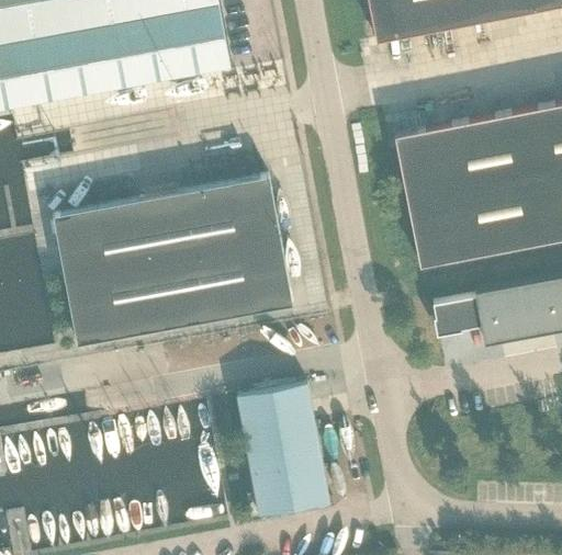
[(0,0),(0,114),(229,71),(215,0),(0,0)]
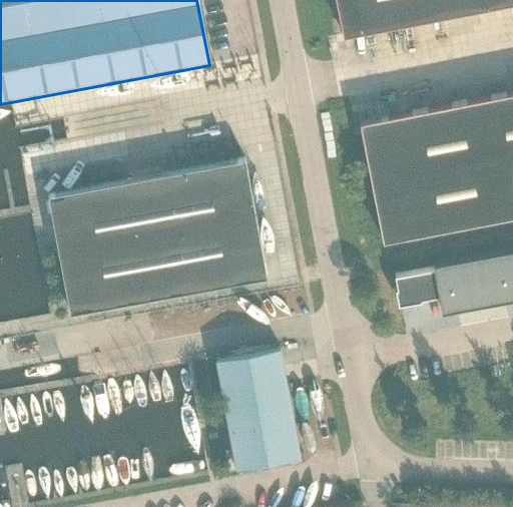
[(512,0),(334,0),(343,40),(512,7),(512,0)]
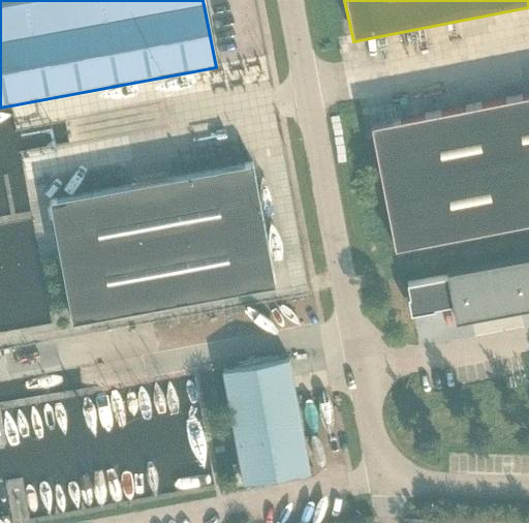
[(528,99),(371,130),(395,253),(528,226),(528,99)]
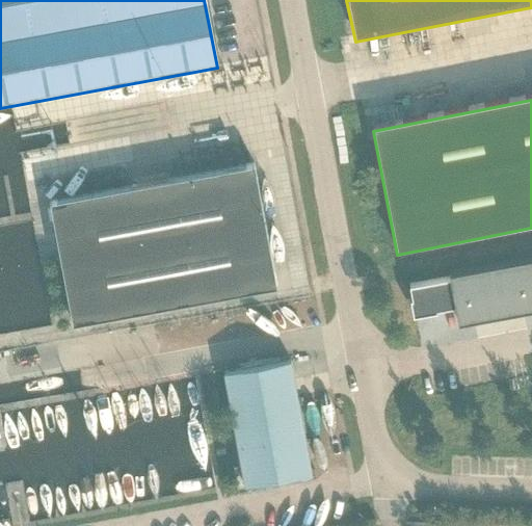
[(50,207),(72,329),(276,291),(254,168),(50,207)]
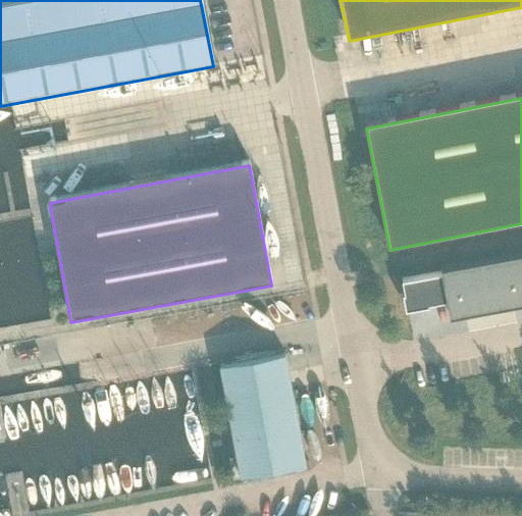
[(521,258),(440,273),(440,275),(440,278),(402,285),(404,299),(403,299),(405,314),(428,310),(427,308),(446,305),(449,321),(521,307),(521,258)]
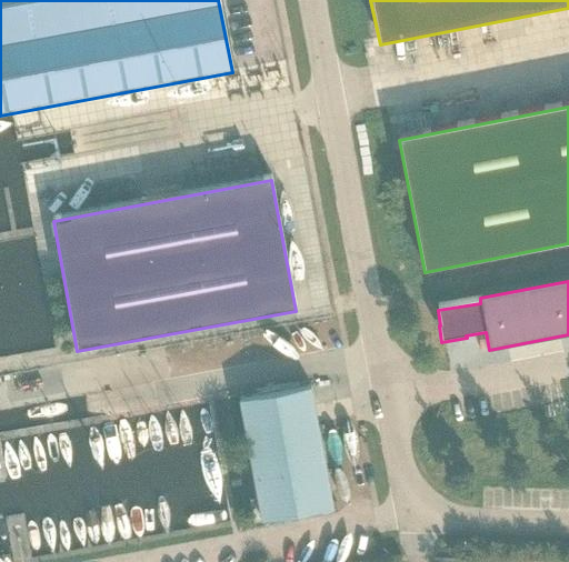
[(239,403),(261,523),(332,510),(310,390),(239,403)]
